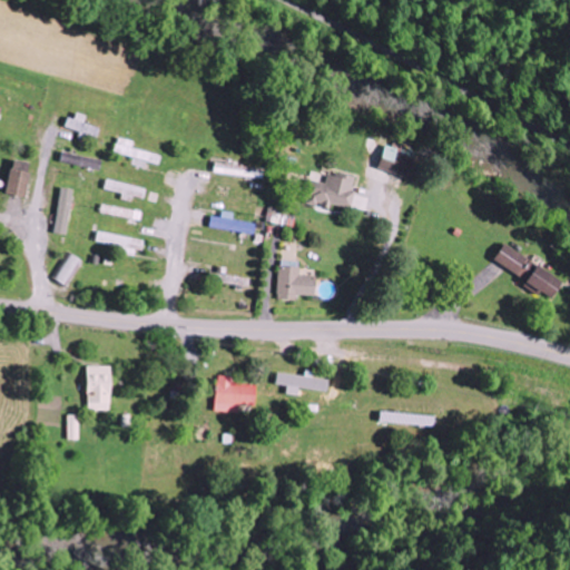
[(134,158),(131,165),(145,168),(146,163),(158,165),(160,157),(131,149),(134,143),(117,138),(114,154),(134,158)]
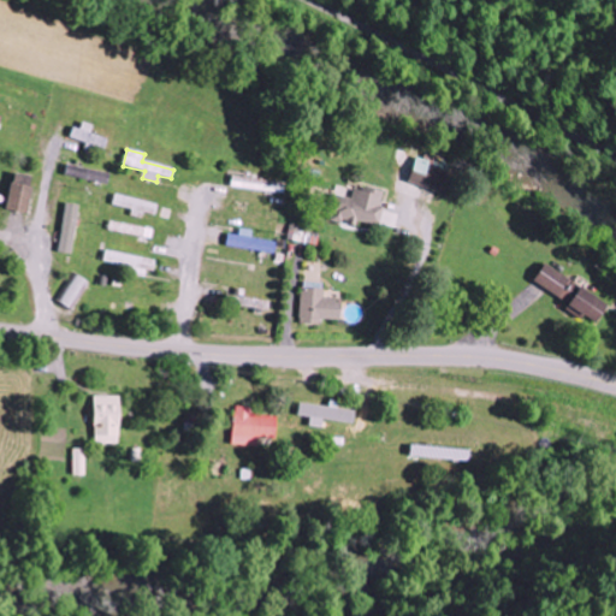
[(415,160),(408,183),(446,196),(455,172),(415,160)]
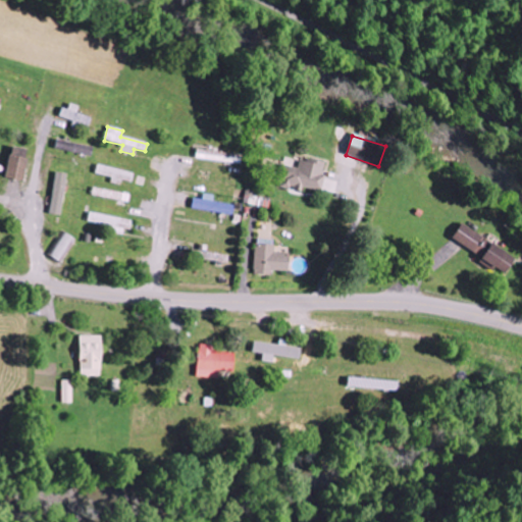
[(20,183),(29,151),(11,147),(3,177),(20,183)]
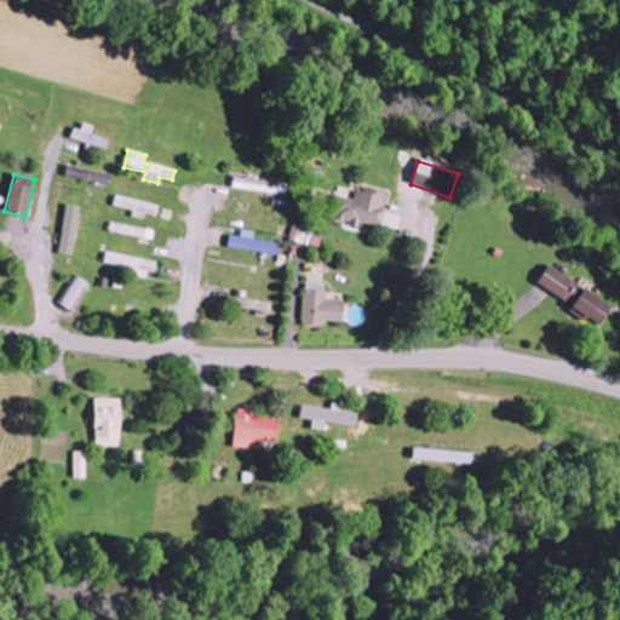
[(382,228),(386,207),(383,207),(386,193),(357,187),(354,199),(338,195),(332,222),(357,228),(359,223),(382,228)]
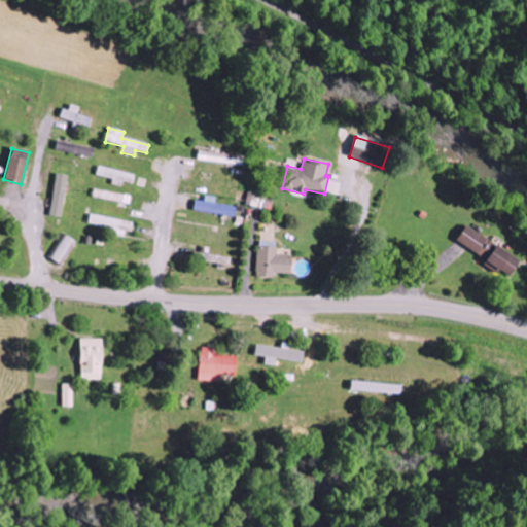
[(134,174),(96,168),(94,179),(132,185),(134,174)]
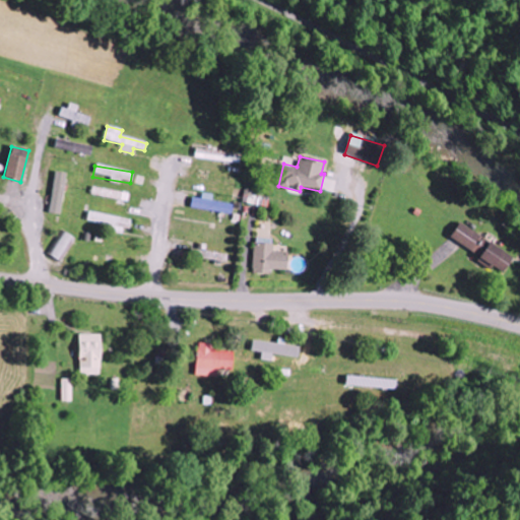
[(59,215),(66,174),(55,172),(48,213),(59,215)]
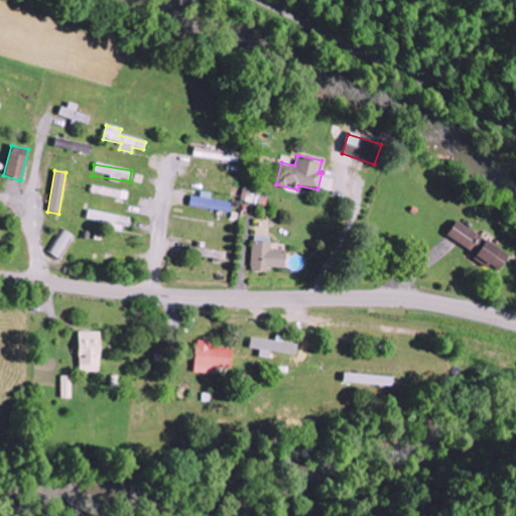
[(209,200),(210,194),(200,191),(199,198),(189,196),(187,206),(228,214),(230,204),(209,200)]
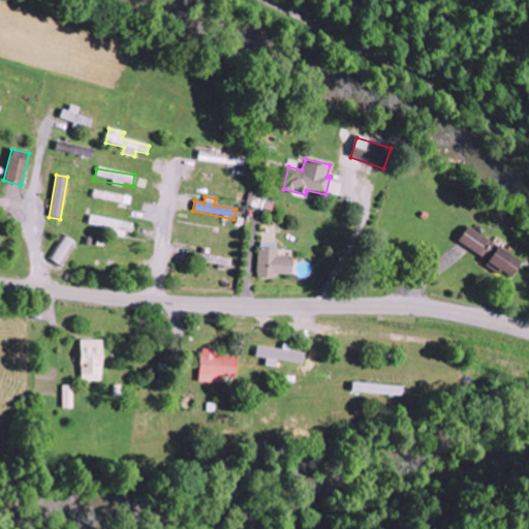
[(130,235),(132,224),(89,215),(87,225),(130,235)]
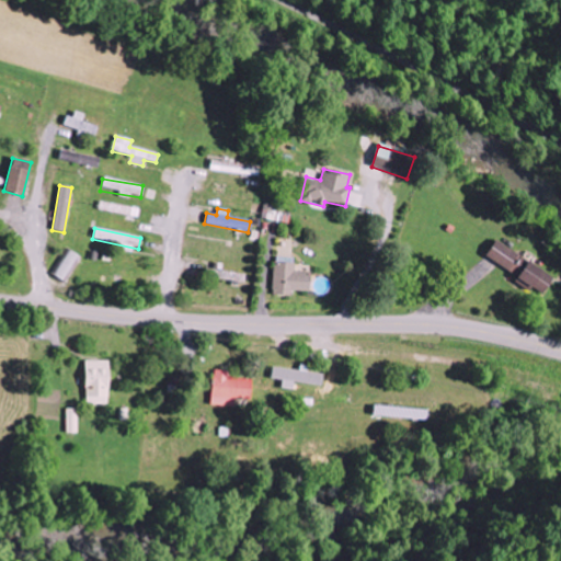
[(484,259),(531,289),(534,287),(544,294),(553,278),(495,241),(484,259)]
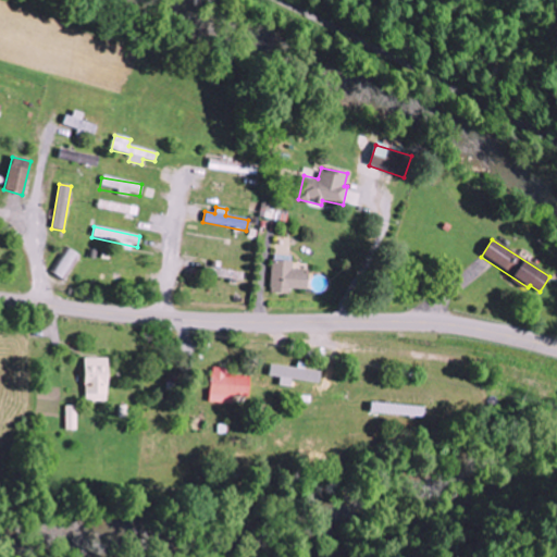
[(270,294),(289,295),(289,289),(307,291),(307,270),(292,270),(292,261),(271,261),(270,294)]
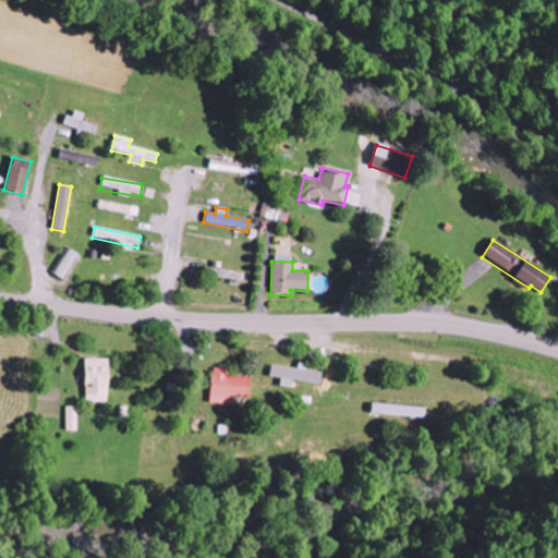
[(108,360),(85,360),(85,402),(109,402),(108,360)]
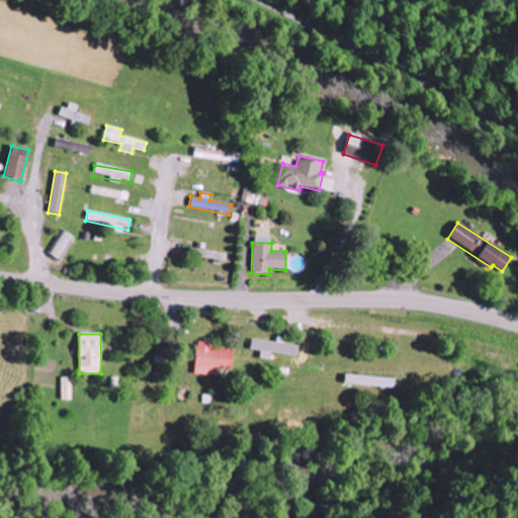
[(271,354),(296,357),(298,346),(282,344),(283,342),(252,338),(251,346),(260,347),(259,359),(270,360),(271,354)]
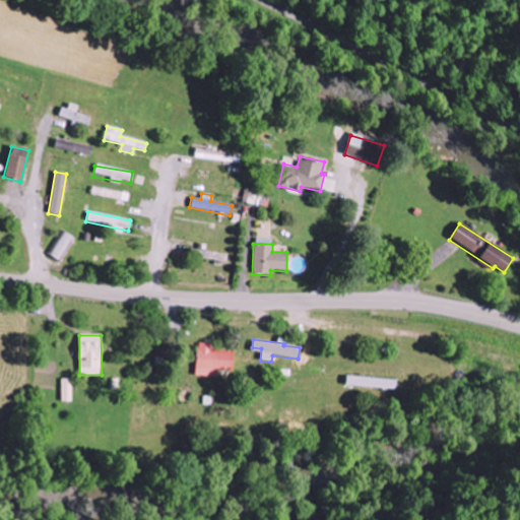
[(216,378),(217,371),(233,371),(233,351),(211,350),(211,344),(197,343),(196,377),(216,378)]
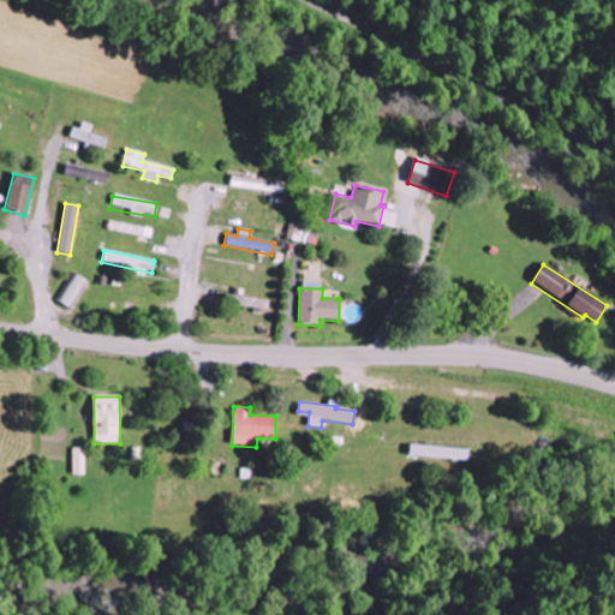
[(72,476),(85,476),(85,449),(73,448),(72,476)]
